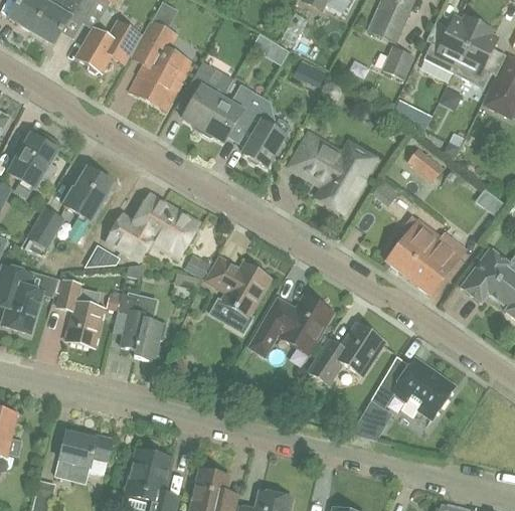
[(19,0),(9,18),(31,31),(48,3),(48,2),(44,0),(19,0)]
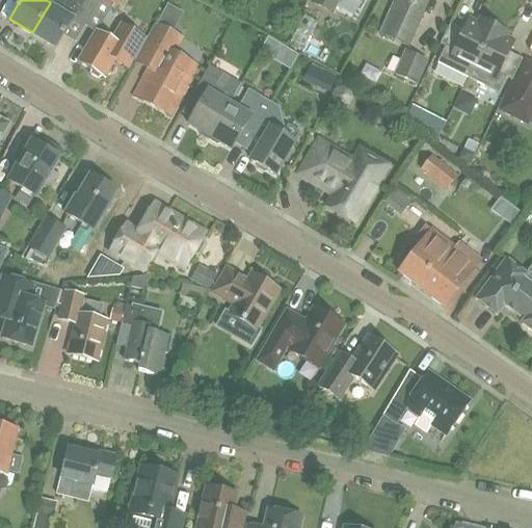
[(50,3),(32,32),(56,47),(74,17),(77,11),(89,19),(100,0),(51,0),(50,2),(50,3)]
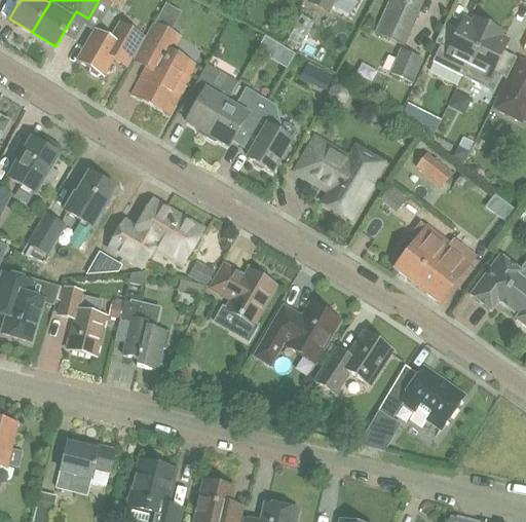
[(311,0),(329,9),(334,0),(311,0)]
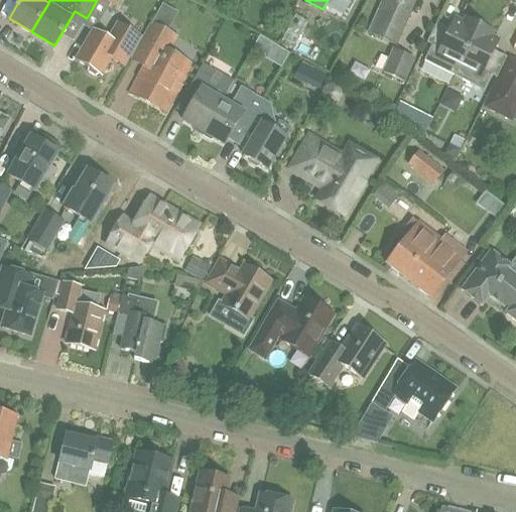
[(367,0),(363,7),(410,30),(424,0),(367,0)]
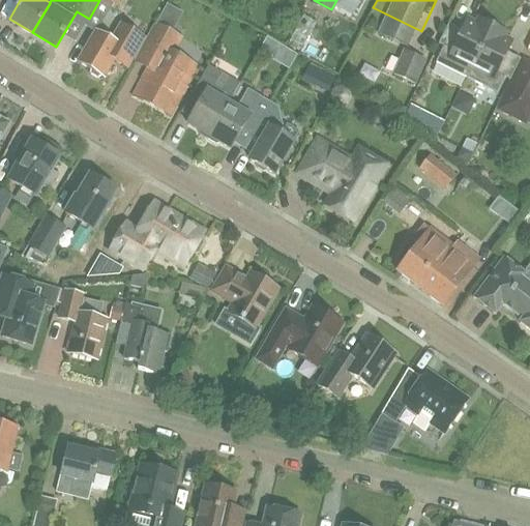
[(166,5),(154,25),(137,58),(150,64),(136,91),(172,111),(198,63),(194,62),(186,58),(175,52),(165,46),(173,30),(182,11),(167,3),(166,5)]
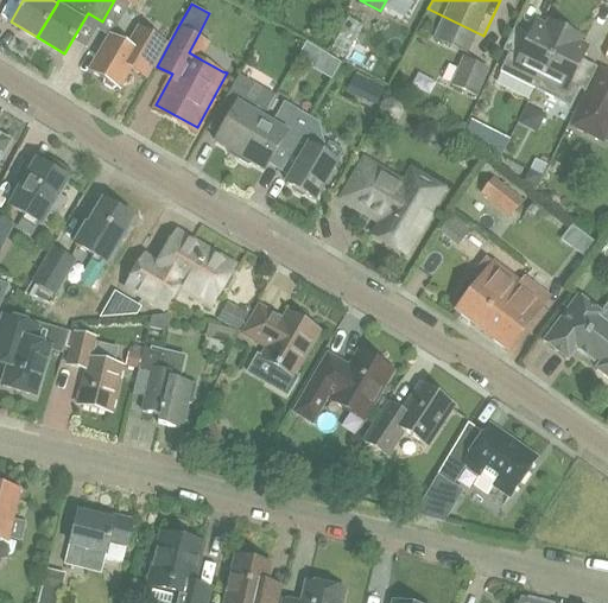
[(565,26),(549,18),(546,23),(538,18),(532,31),(515,23),(504,48),(510,50),(501,68),(536,86),(565,26)]
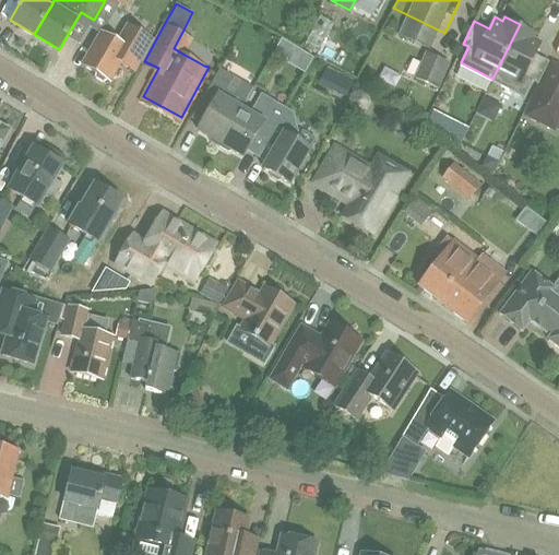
[(135,68),(153,38),(129,23),(118,39),(102,30),(83,62),(96,70),(96,75),(104,80),(107,77),(110,79),(121,60),(135,68)]
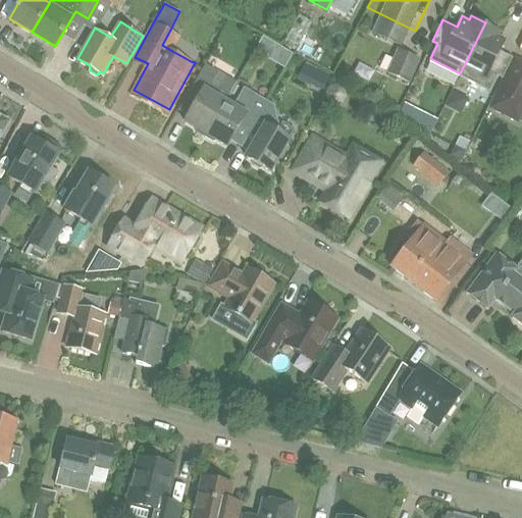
[(504,75),(514,55),(500,48),(506,38),(499,34),(500,30),(485,22),(460,73),(490,89),(499,73),(504,75)]
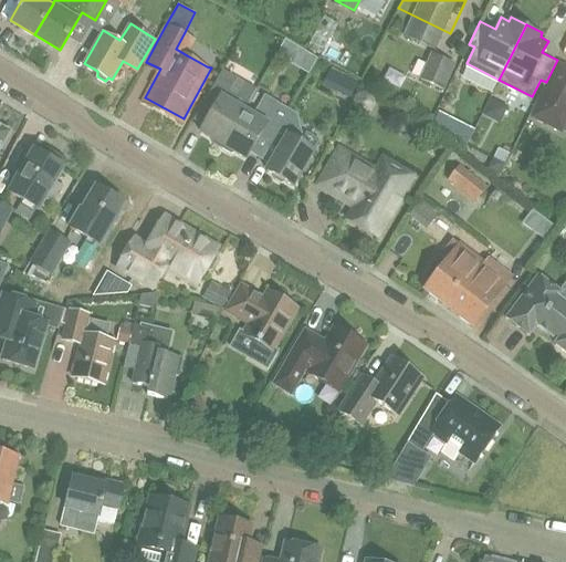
[(454,62),(431,52),(420,75),(443,86),(454,62)]
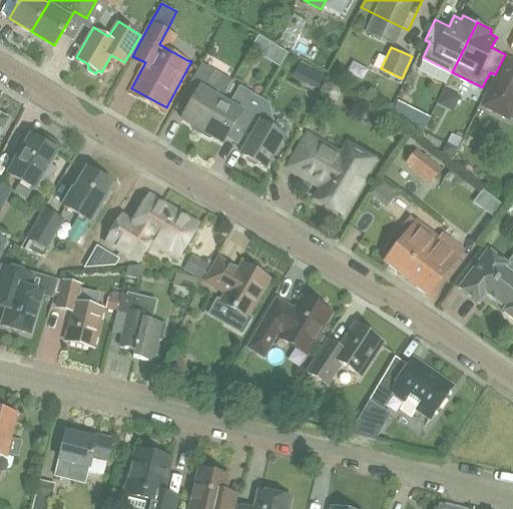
[(512,57),(508,55),(501,69),(485,102),(509,115),(512,106),(512,57)]
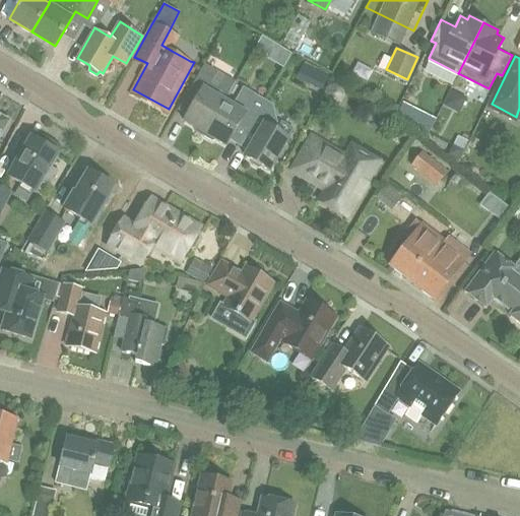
[(185,118),(196,124),(197,129),(204,134),(206,131),(224,99),(215,92),(219,85),(211,80),(218,69),(205,61),(190,89),(199,94),(185,118)]
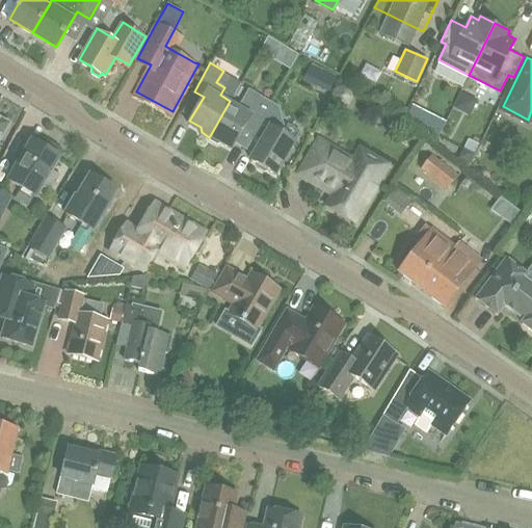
[(325,68),(319,80),(330,85),(337,73),(325,68)]
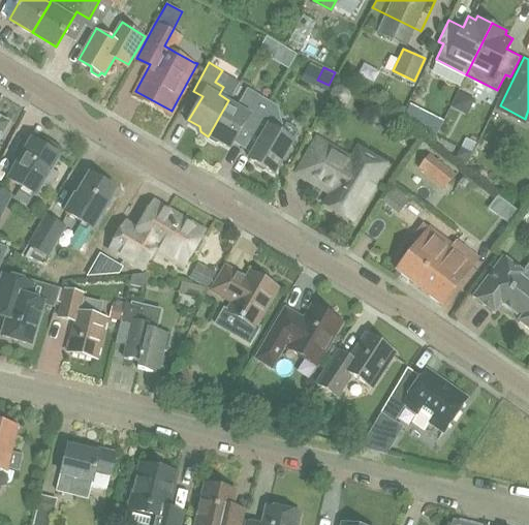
[(330,94),(333,101),(339,104),(347,102),(350,96),(348,88),(341,85),(334,87),(330,94)]
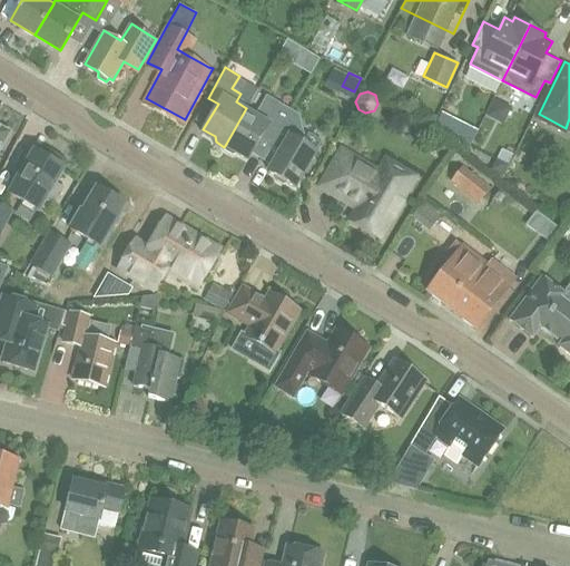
[(274,138),(292,107),(277,98),(265,119),(246,108),(226,144),(248,157),(264,132),(274,138)]
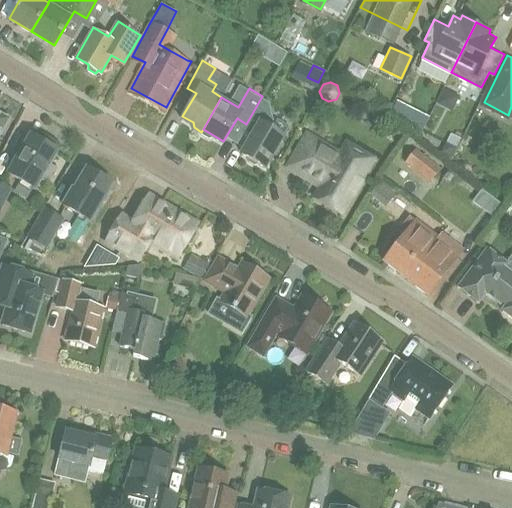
[(269,100),(262,96),(246,124),(256,129),(242,152),(248,156),(249,160),(254,163),(258,162),(265,166),(283,134),(289,125),(277,117),(274,122),(269,100)]
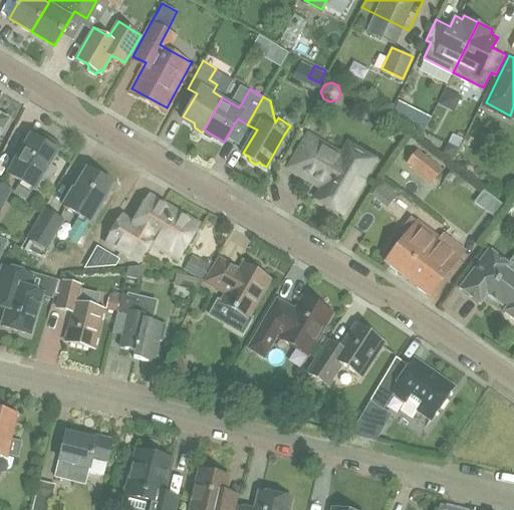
[(409,104),(400,100),(392,115),(401,120),(409,104)]
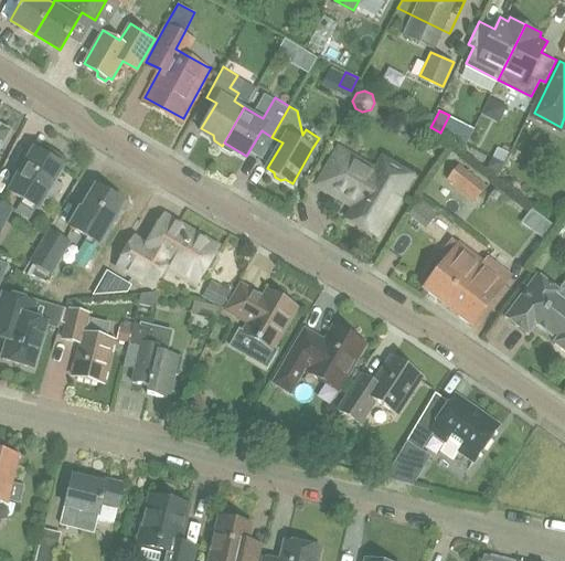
[(0,146),(10,129),(0,123),(0,146)]
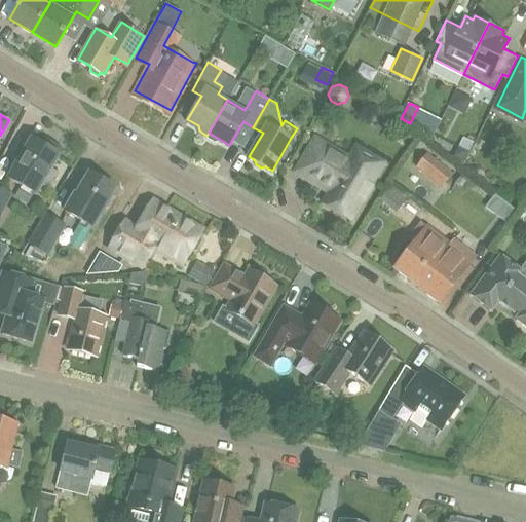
[(48,186),(59,169),(52,165),(60,154),(31,137),(8,176),(36,193),(43,183),(48,186)]
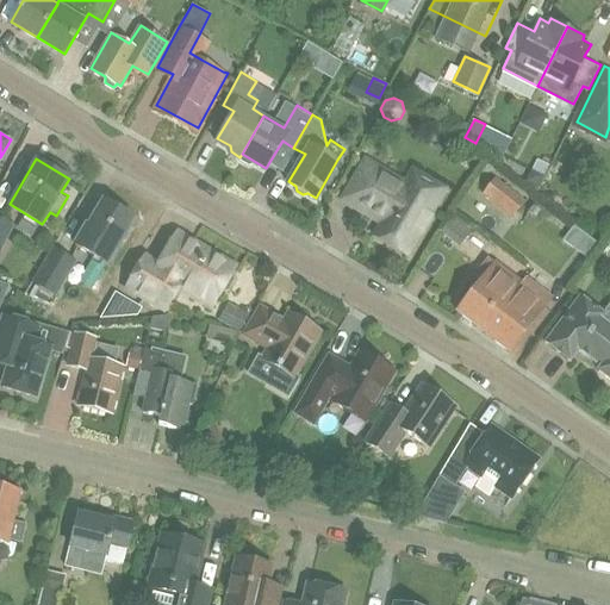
[(423,230),(434,211),(449,186),(412,163),(400,184),(383,173),(385,170),(367,160),(346,197),(363,207),(366,203),(372,207),(369,211),(384,219),(377,231),(374,230),(373,231),(410,253),(410,251),(408,250),(419,229),(423,230)]
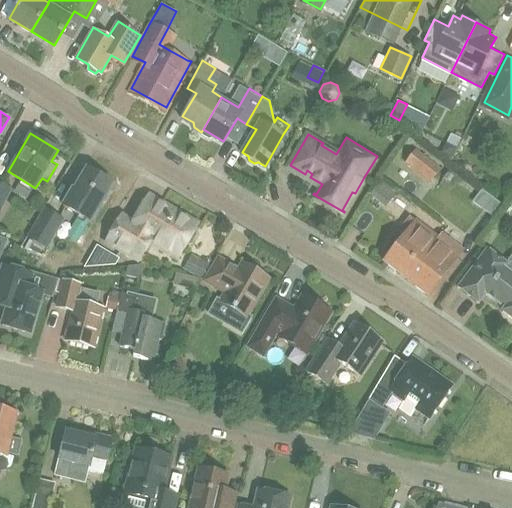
[(457,146),(445,140),(440,151),(452,157),(457,146)]
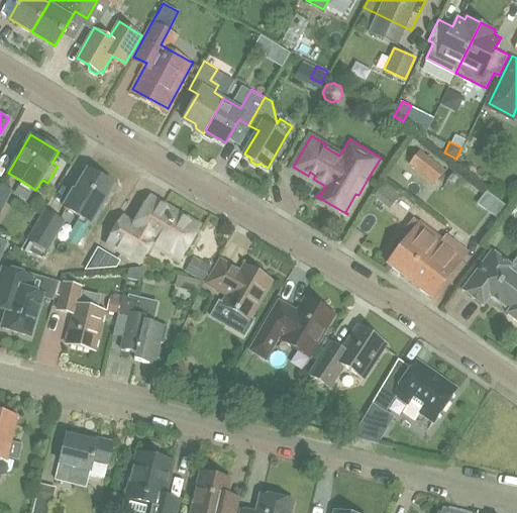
[(434,183),(444,171),(421,150),(411,164),(434,183)]
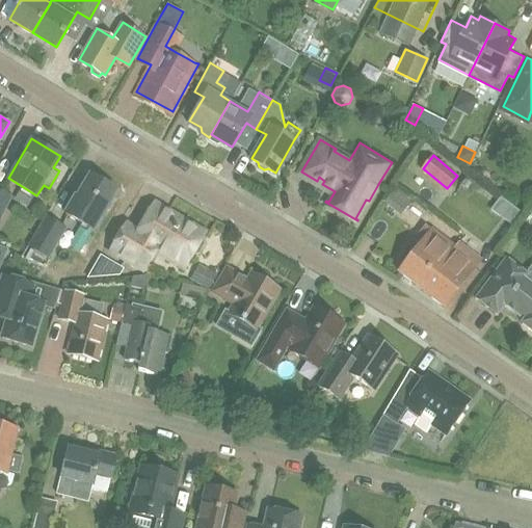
[(95,229),(117,189),(90,174),(77,195),(76,194),(65,212),(95,229)]
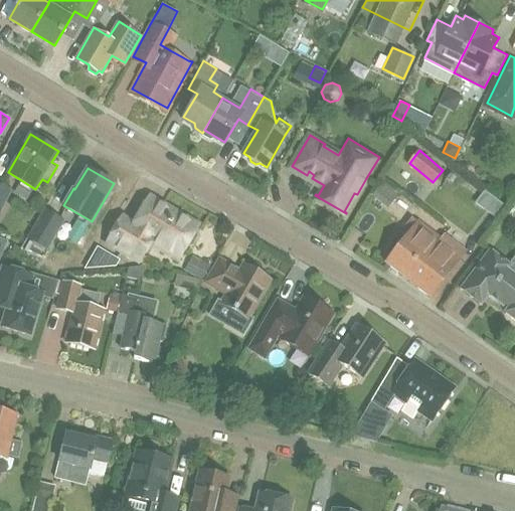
[(390,201),(398,191),(383,179),(375,189),(390,201)]
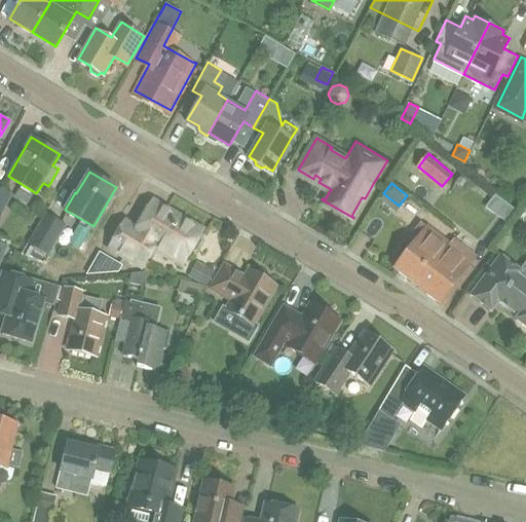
[(0,216),(12,191),(0,184),(0,216)]
